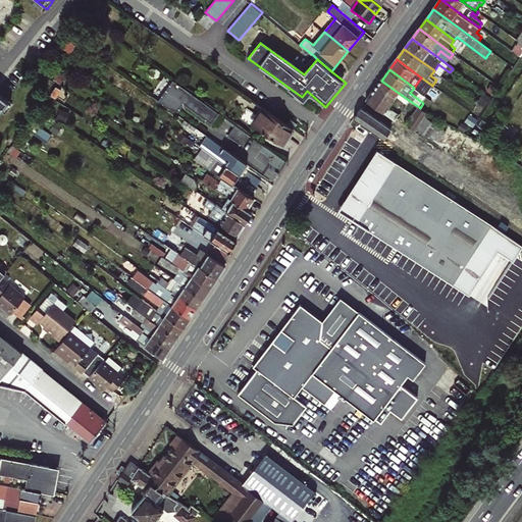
[(507,77),(503,74),(497,83),(502,86),(507,77)]
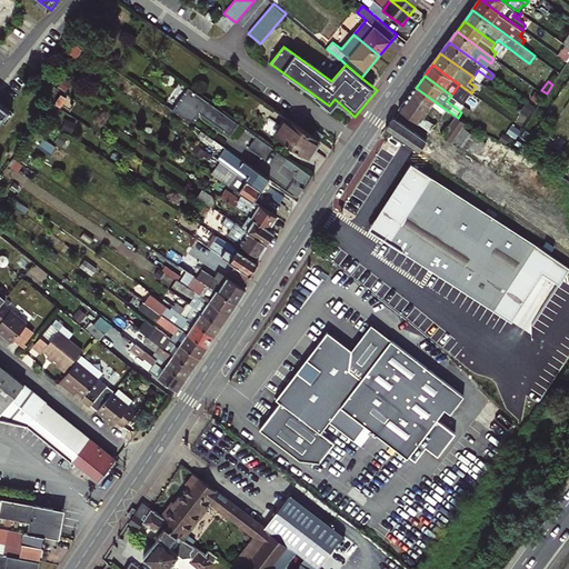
[(451,96),(456,98),(458,95),(461,97),(466,89),(459,85),(451,96)]
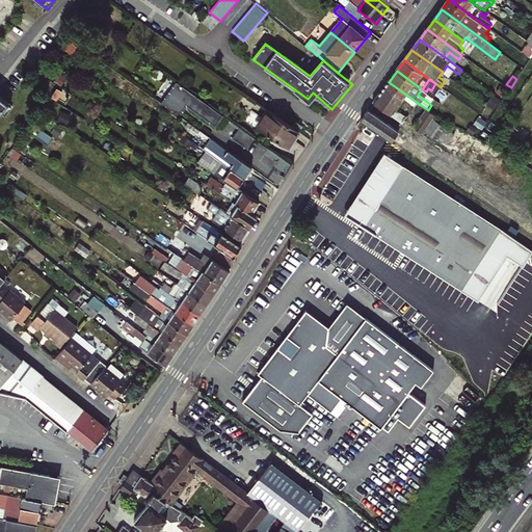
[(222,115),(177,81),(161,103),(179,115),(184,108),(181,106),(184,103),(215,126),(222,115)]
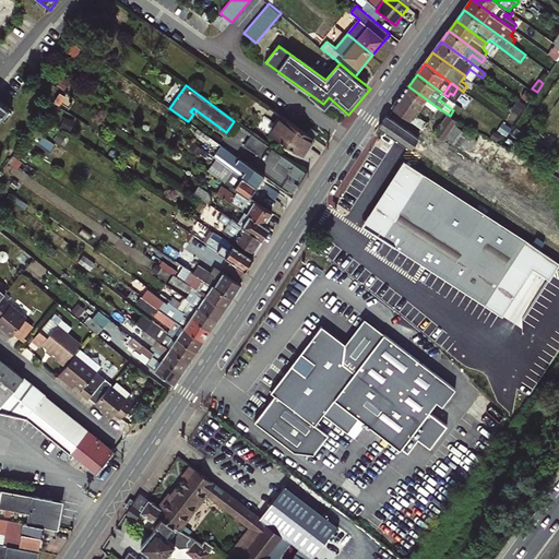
[(408,86),(393,108),(412,122),(418,115),(425,105),(428,100),(408,86)]
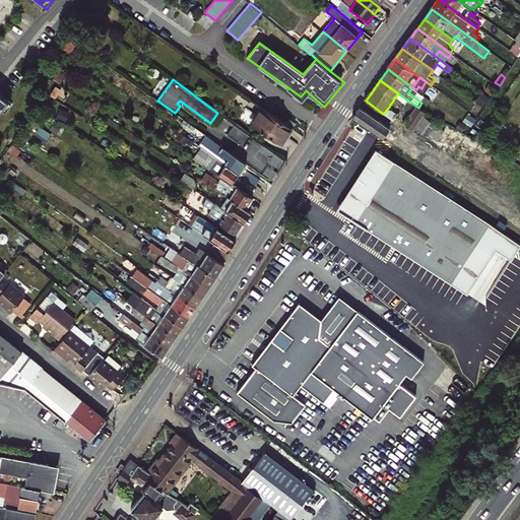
[(0,111),(8,101),(0,93),(0,111)]
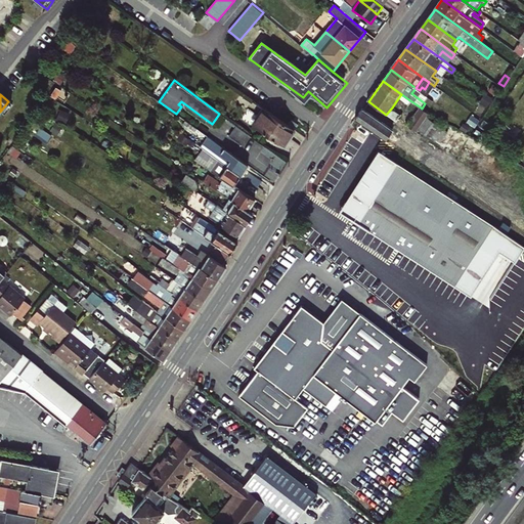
[(401,94),(398,98),(408,104),(411,101),(401,94)]
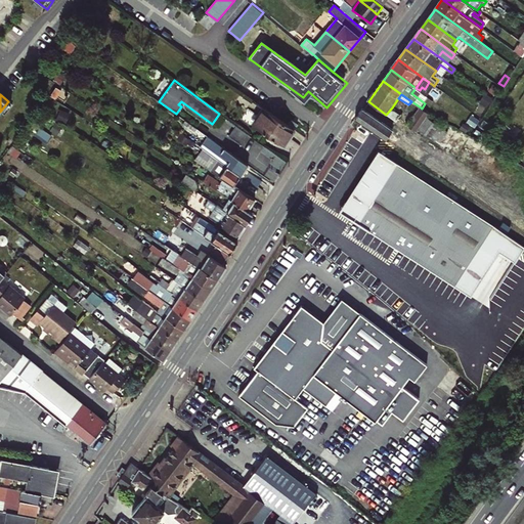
[(495,98),(490,95),(483,105),(488,108),(495,98)]
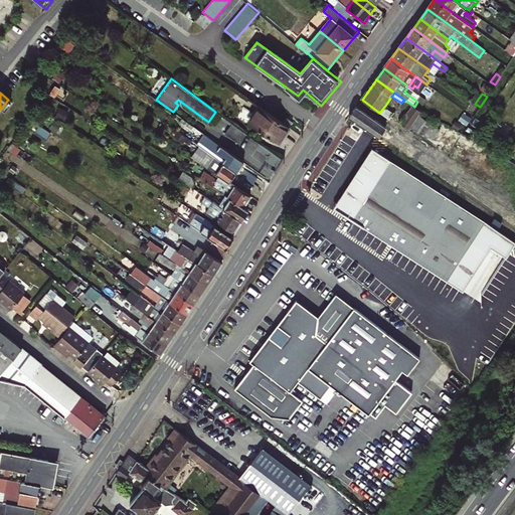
[(284,123),(260,106),(248,122),(281,144),(293,129),(290,127),(284,123)]
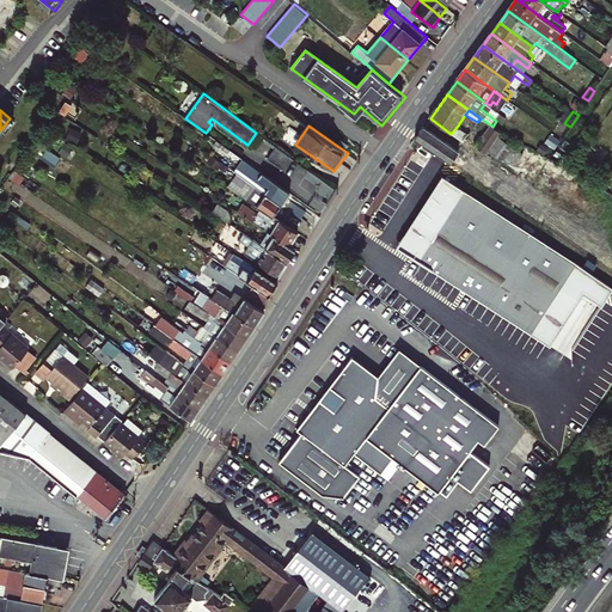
[(458,126),(451,134),(464,142),(470,134),(458,126)]
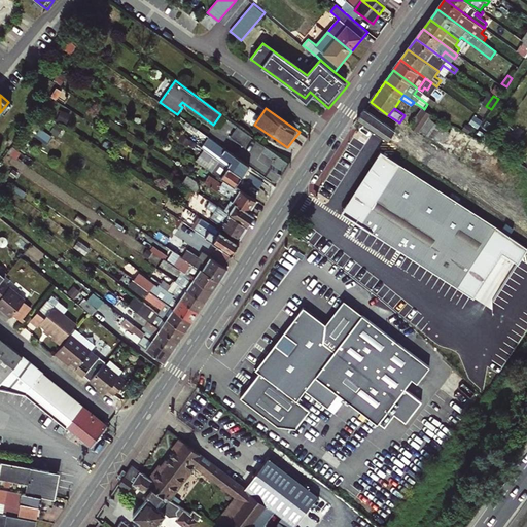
[(419,133),(421,130),(430,117),(432,114),(424,109),(423,108),(410,127),(419,133)]
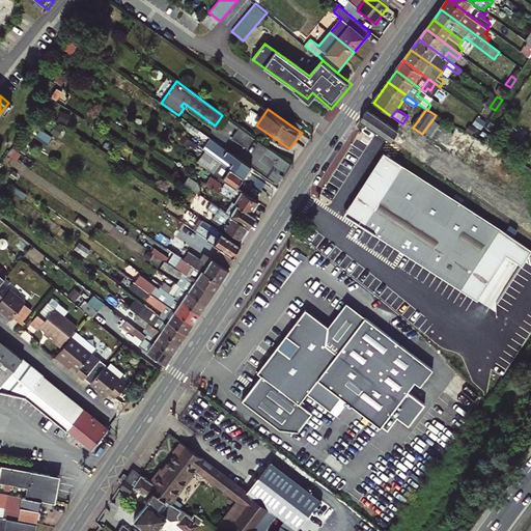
[(368,110),(361,121),(402,150),(410,140),(398,133),(399,132),(368,110)]
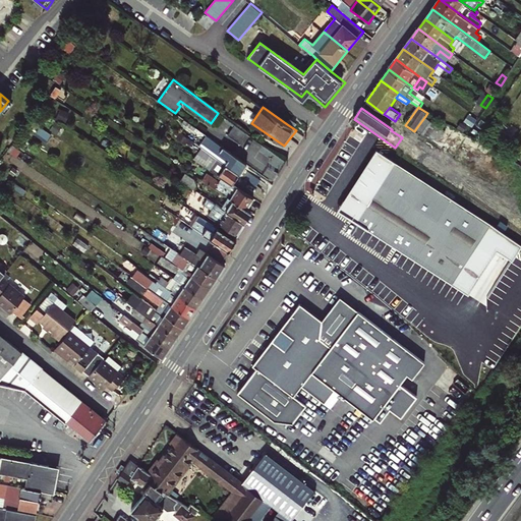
[(59,109),(56,119),(66,123),(69,113),(59,109)]
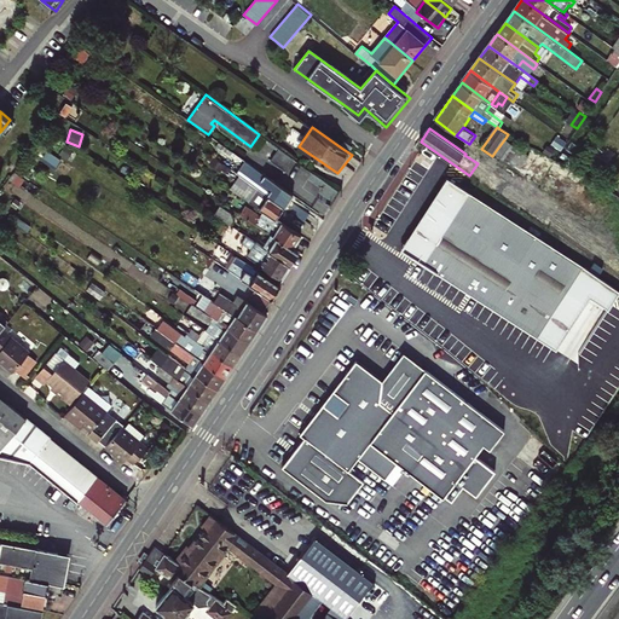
[(495,152),(508,162),(519,148),(505,138),(495,152)]
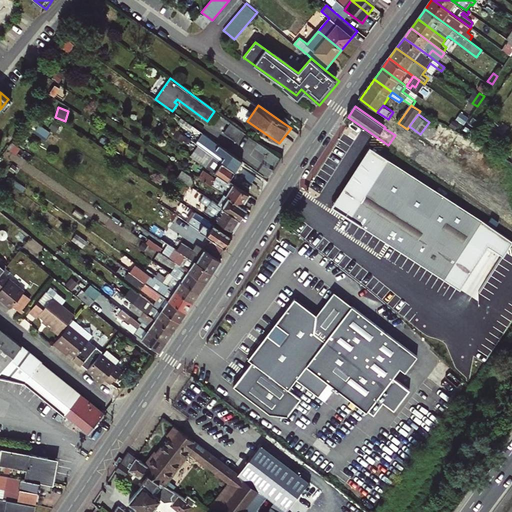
[(204,140),(199,146),(235,171),(242,161),(182,118),(179,122),(204,140)]
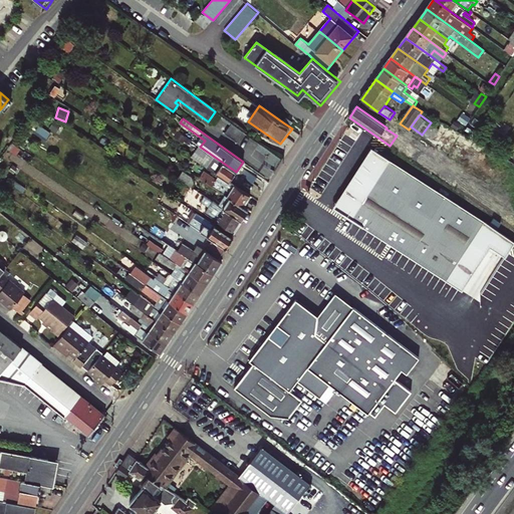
[(440,130),(431,122),(422,135),(431,142),(440,130)]
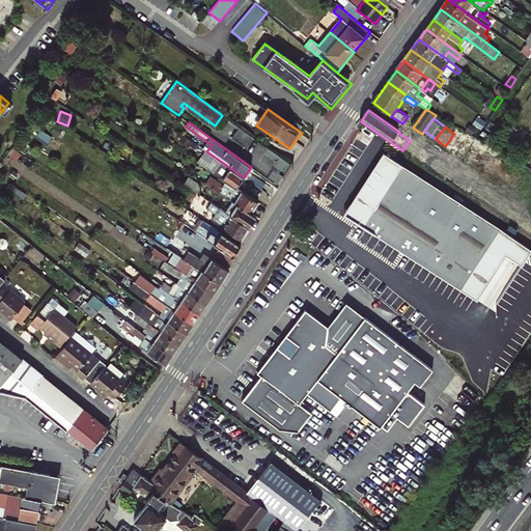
[(254,138),(241,128),(233,139),(246,148),(254,138)]
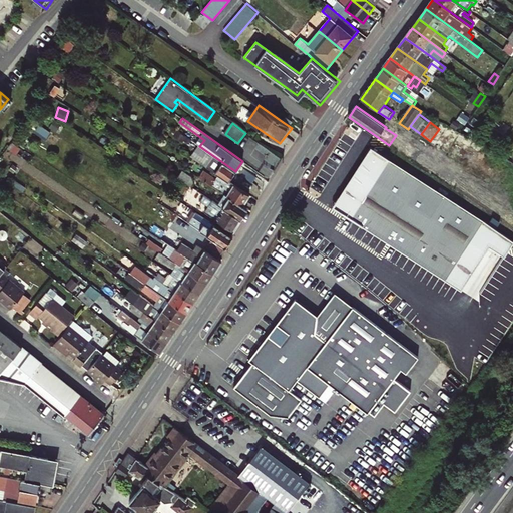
[(440,165),(386,127),(385,128),(396,135),(389,145),(433,176),(440,165)]
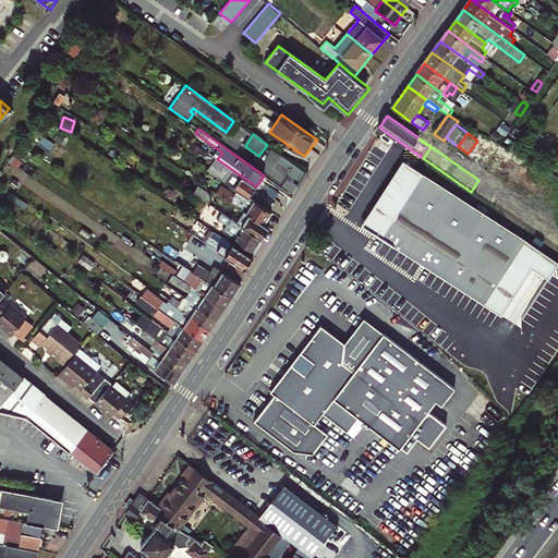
[(545,155),(529,143),(524,149),(540,161),(545,155)]
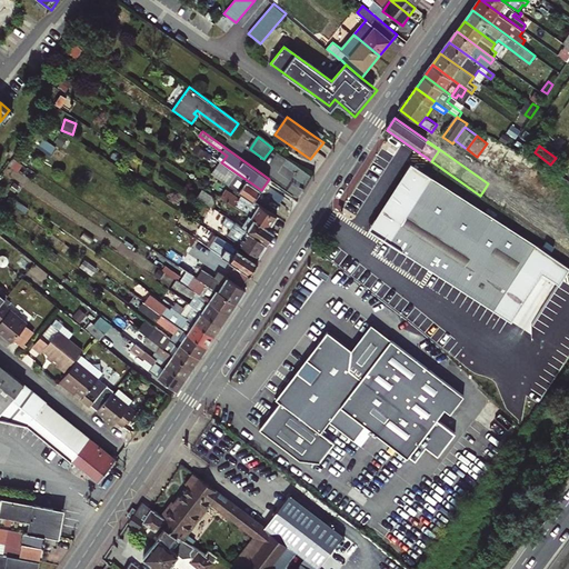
[(313,178),(302,169),(289,160),(285,167),(297,176),(293,181),(305,190),(313,178)]
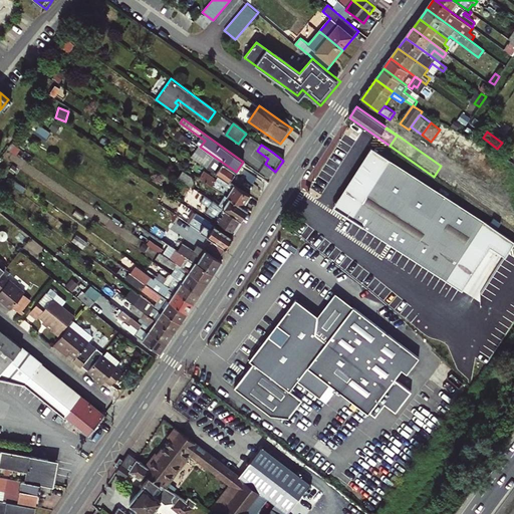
[(192,158),(221,176),(229,182),(236,172),(200,147),(192,158)]
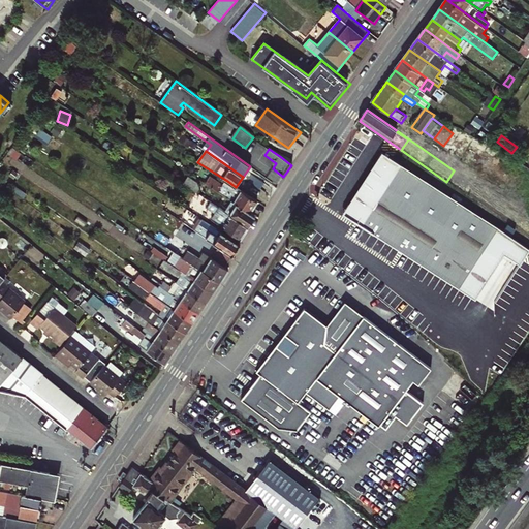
[(528,249),(528,248),(381,151),(342,214),(475,299),(503,254),(520,265),(528,249)]
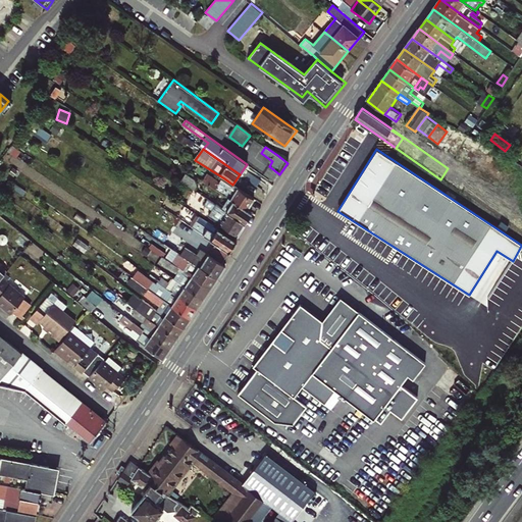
[(502,155),(492,150),(489,156),(499,161),(502,155)]
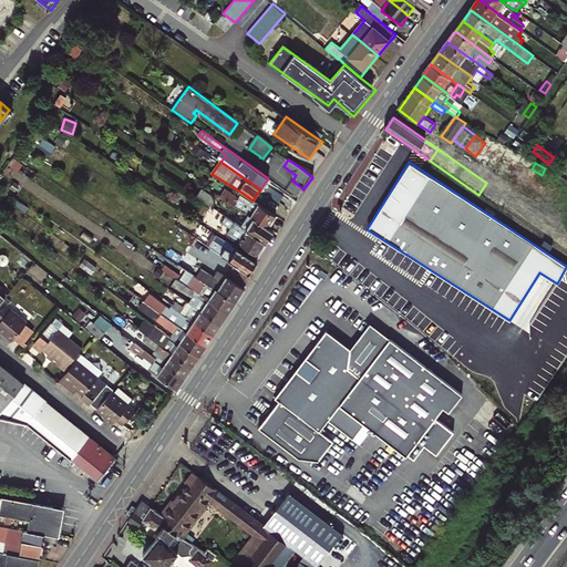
[(269,185),(264,193),(279,203),(284,196),(269,185)]
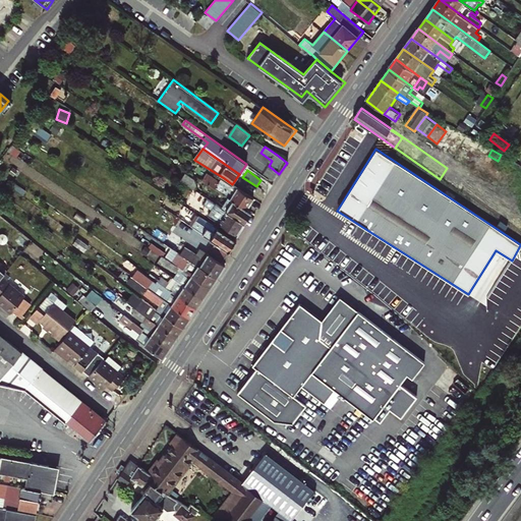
[(208,173),(204,180),(229,196),(247,209),(254,198),(232,184),(224,178),(221,182),(208,173)]
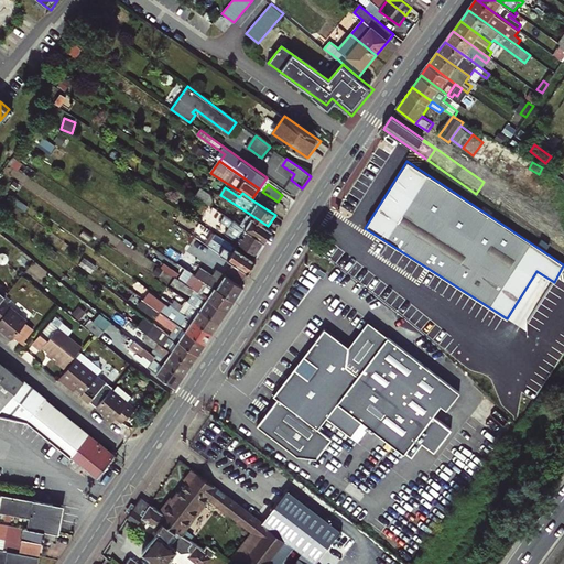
[(199,188),(195,196),(209,206),(214,197),(207,193),(199,188)]
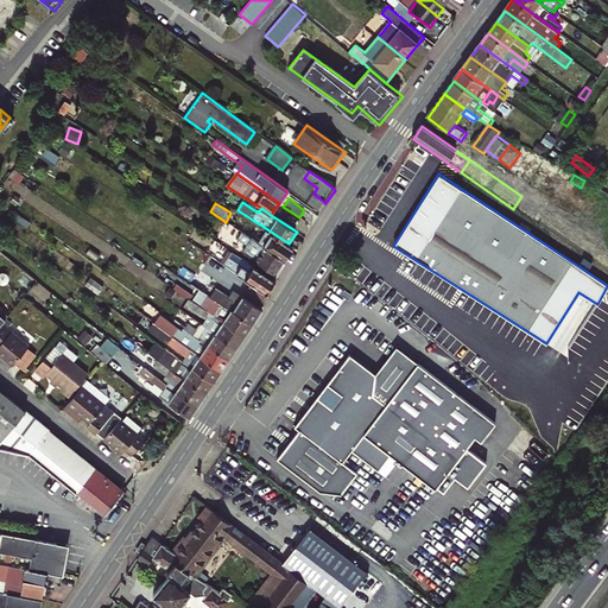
[(267,229),(259,244),(285,260),(295,247),(289,244),(267,229)]
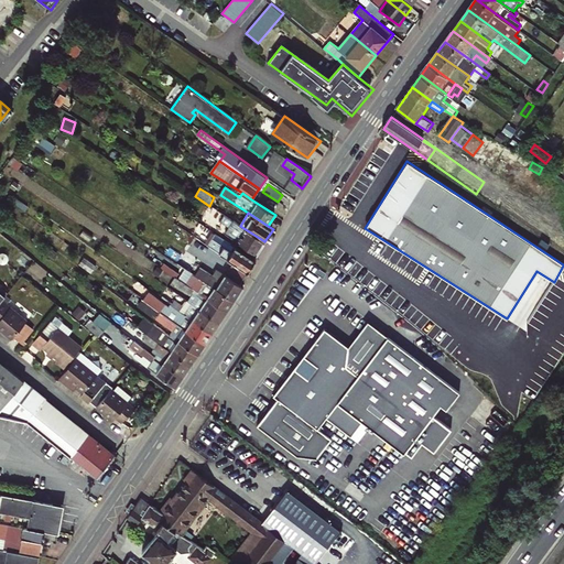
[(264,241),(223,215),(219,221),(227,226),(225,232),(256,255),(264,241)]
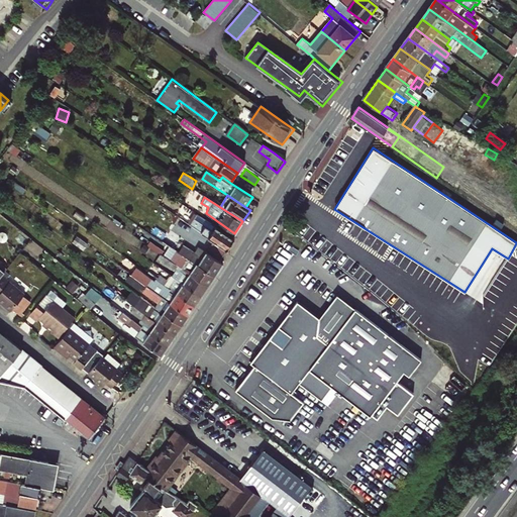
[(190,225),(227,249),(235,237),(207,219),(203,223),(195,218),(190,225)]
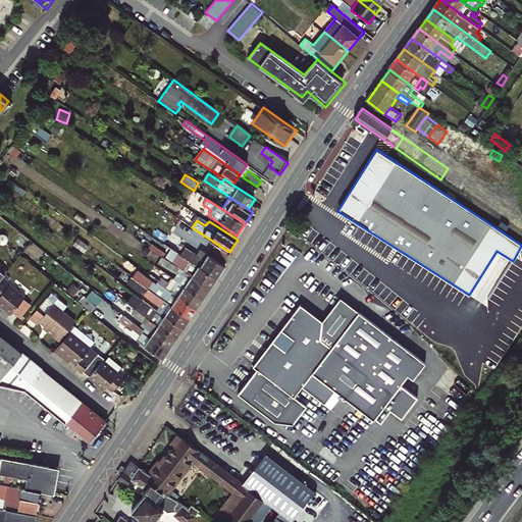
[(215,248),(210,255),(222,263),(229,252),(192,227),(187,223),(184,228),(208,246),(209,244),(215,248)]
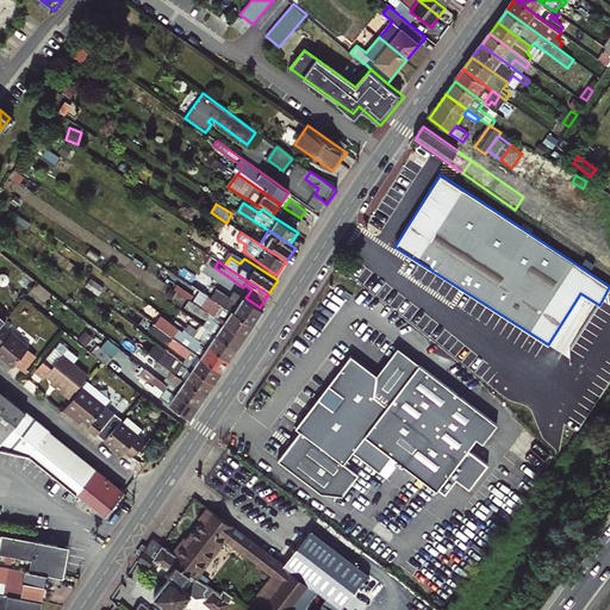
[(217,290),(212,297),(254,324),(265,310),(260,307),(246,298),(235,291),(230,298),(217,290)]
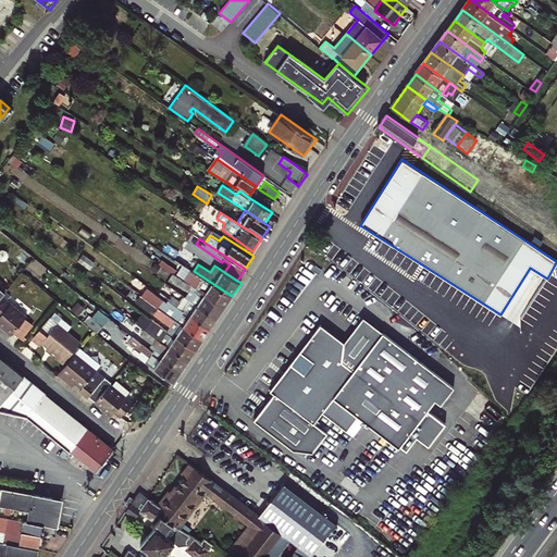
[(232,296),(194,271),(188,279),(176,270),(174,273),(225,307),(232,296)]
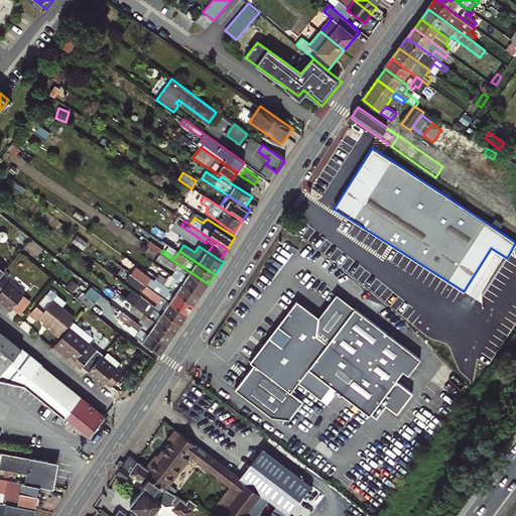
[(209,284),(161,253),(158,257),(162,261),(161,262),(174,271),(171,275),(202,295),(209,284)]
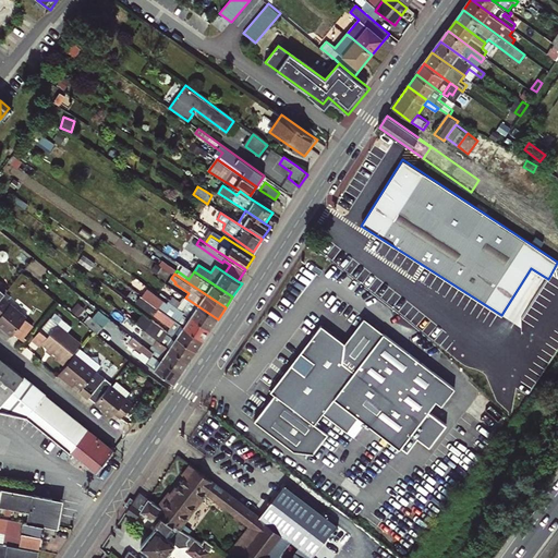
[(210,330),(166,298),(164,301),(147,289),(142,296),(158,308),(203,341),(210,330)]
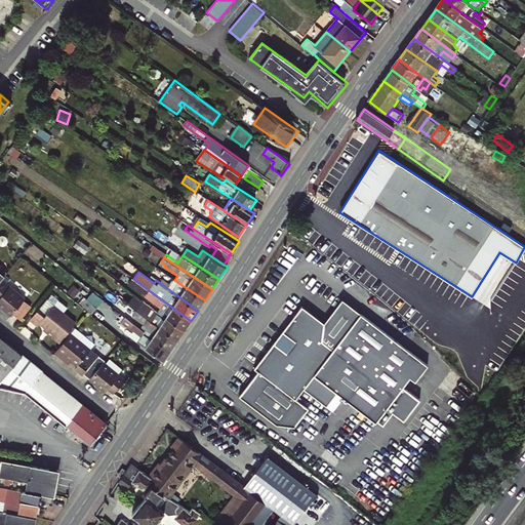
[(159,276),(156,280),(198,311),(205,300),(174,280),(173,279),(170,284),(159,276)]
